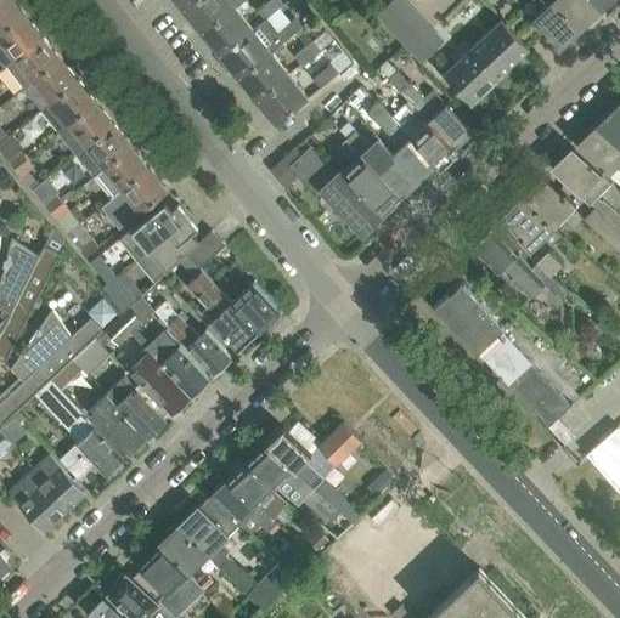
[(0,37),(23,18),(7,0),(0,0),(0,37)]
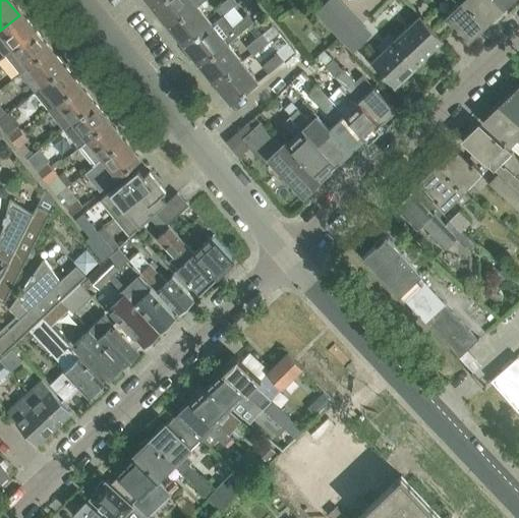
[(143,0),(153,11),(166,0),(143,0)]
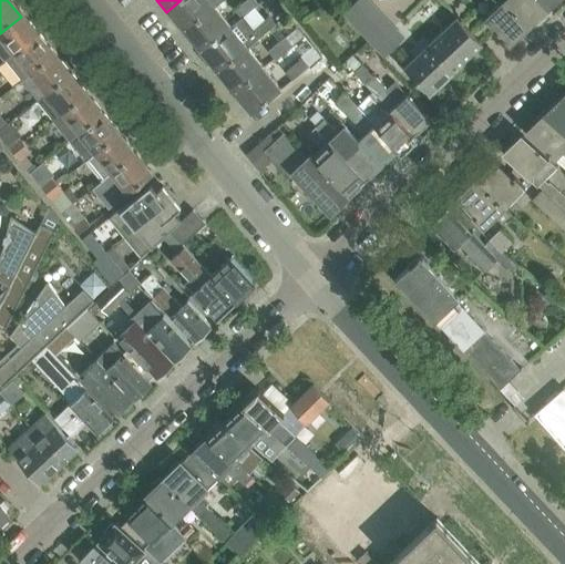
[(213,8),(206,0),(181,0),(166,12),(183,32),(213,8)]
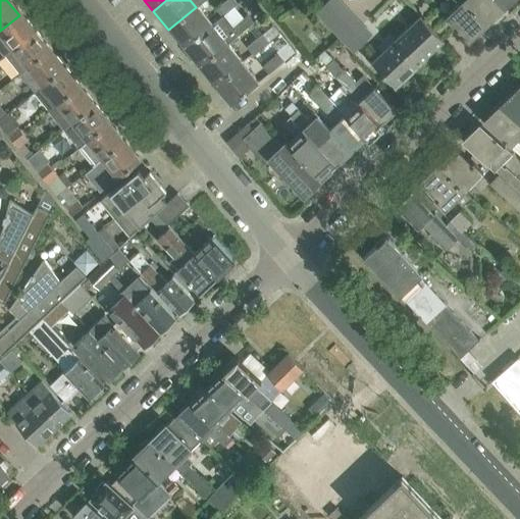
[(221,17),(237,5),(232,0),(226,0),(214,10),(221,17)]
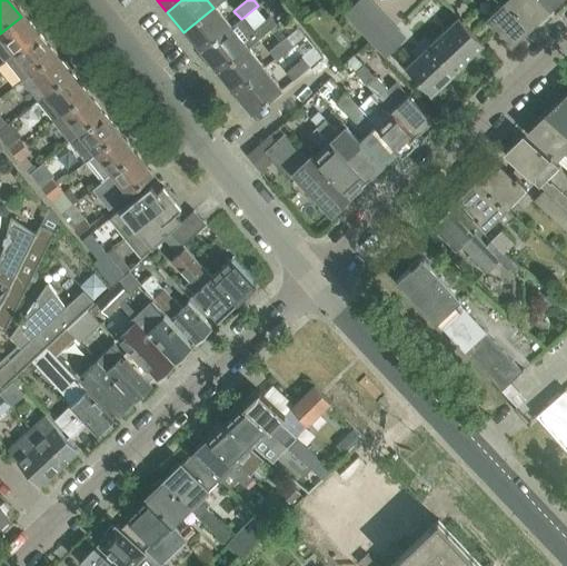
[(503,2),(505,0),(504,0),(485,0),(495,10),(483,21),(508,48),(528,29),(503,2)]
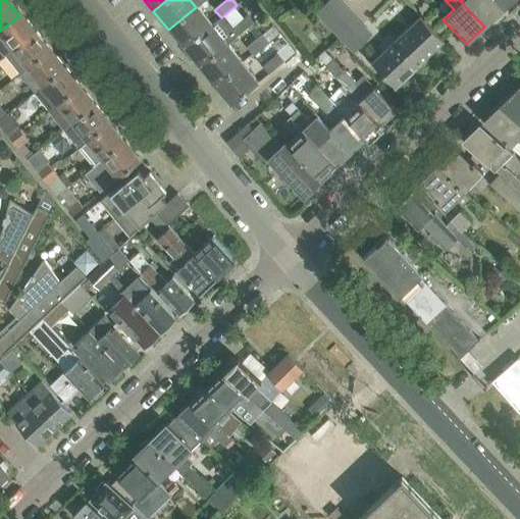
[(502,9),(492,0),(463,0),(461,2),(484,27),(486,24),(489,26),(495,21),(494,17),(502,9)]
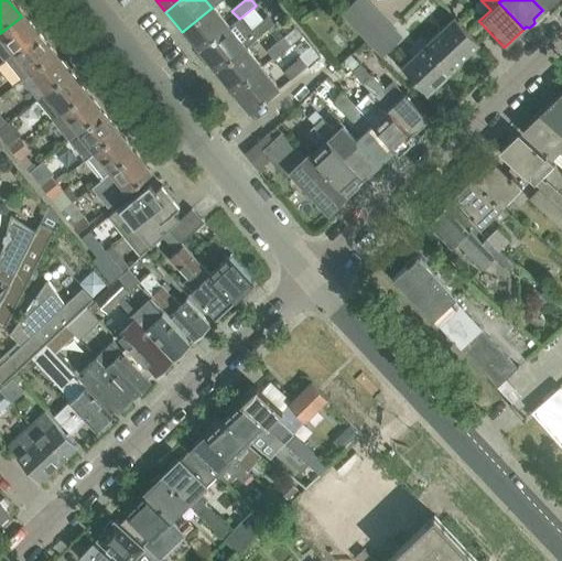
[(553,0),(532,0),(542,10),(546,8),(549,9),(553,4),(553,1),(553,0)]
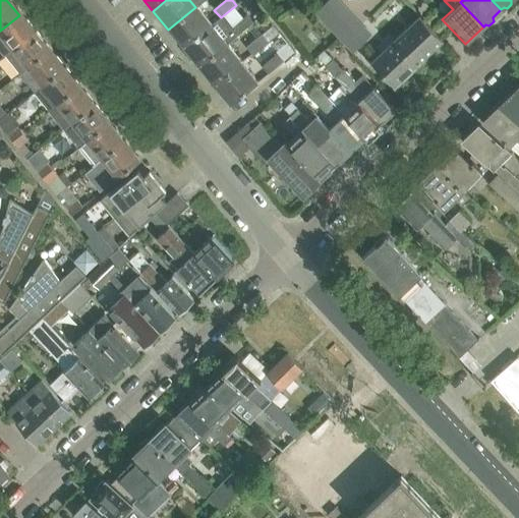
[(331,5),(315,20),(352,60),(353,59),(370,43),(352,23),(350,25),(331,5)]
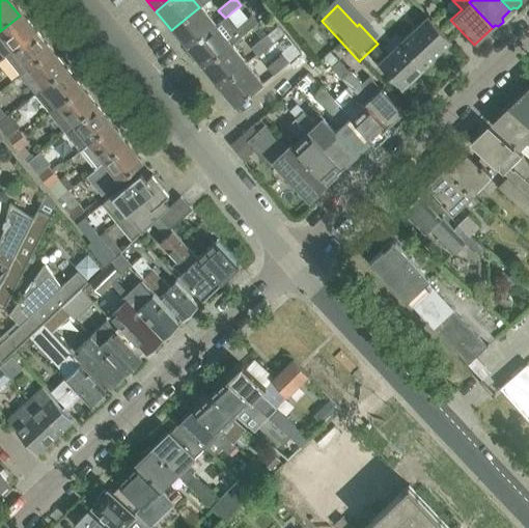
[(215,27),(199,7),(171,30),(187,50),(215,27)]
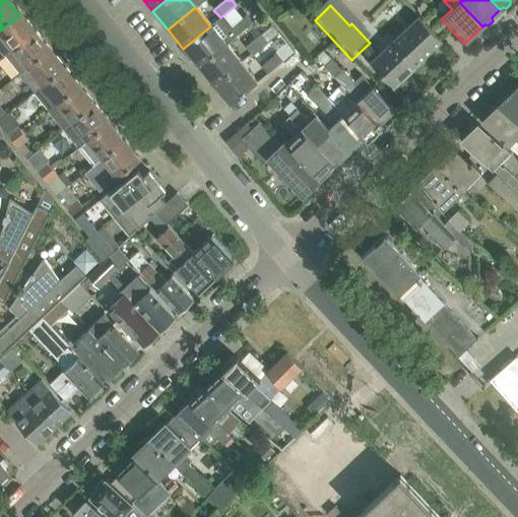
[(0,50),(5,57),(35,34),(19,15),(0,30),(0,50)]
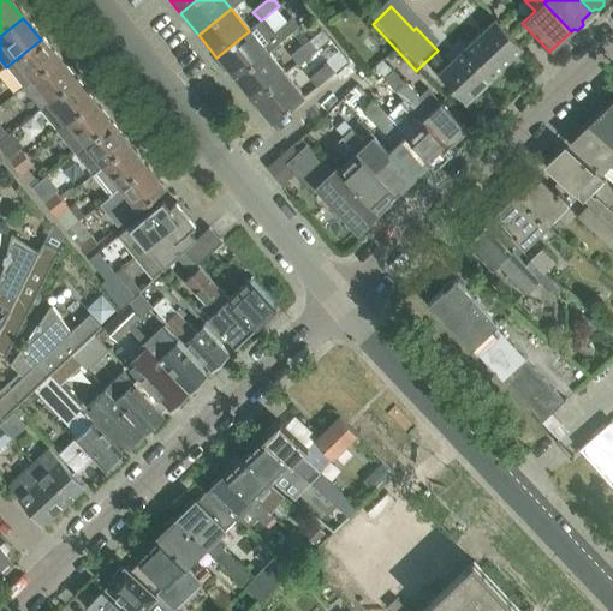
[(279,43),(297,29),(290,19),(272,35),(279,43)]
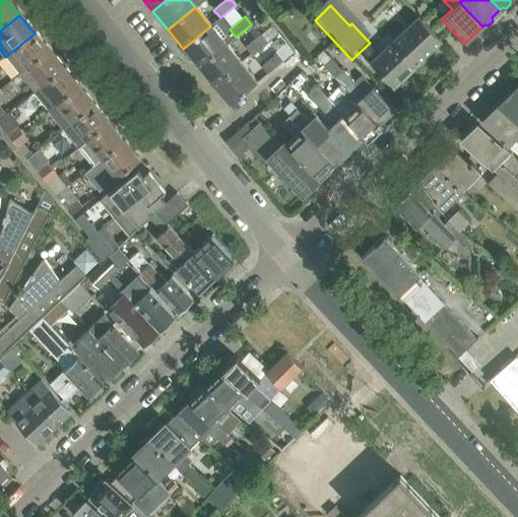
[(210,26),(183,49),(198,68),(227,46),(236,38),(236,37),(230,29),(220,18),(210,26)]
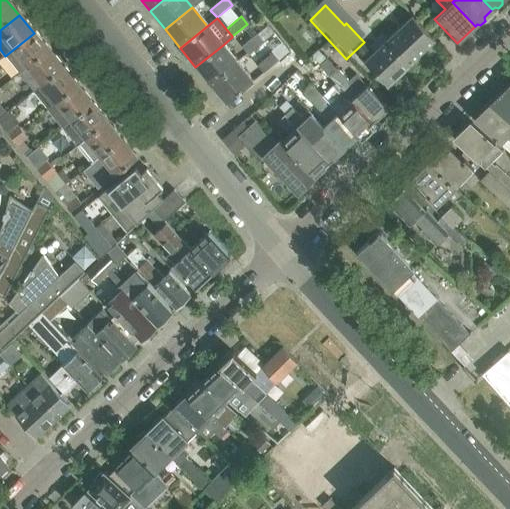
[(387,87),(433,43),(410,18),(363,62),(387,87)]
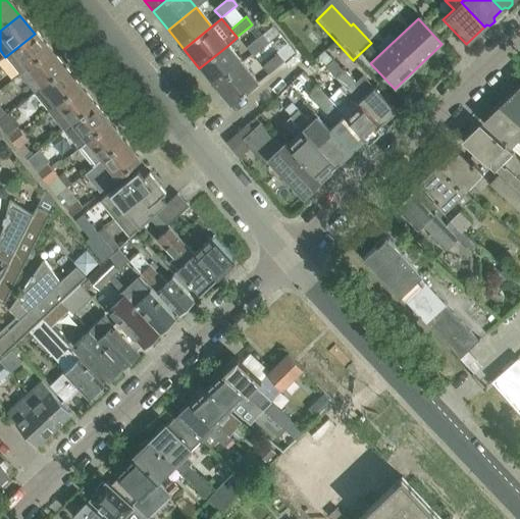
[(19,76),(49,52),(35,34),(5,57),(19,76)]
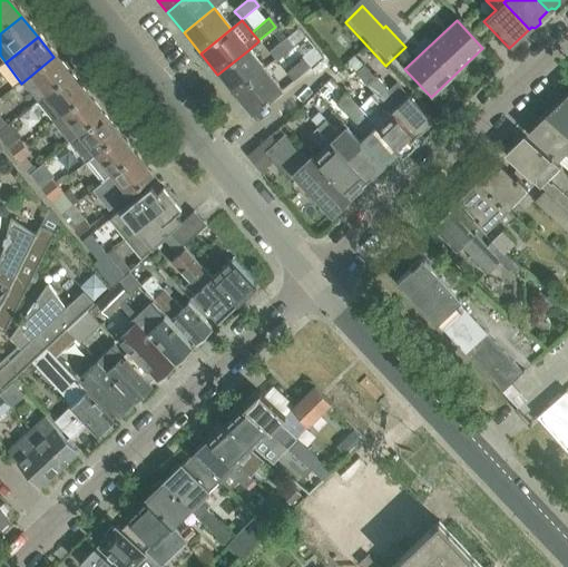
[(275,61),(292,47),(285,39),(268,52),(275,61)]
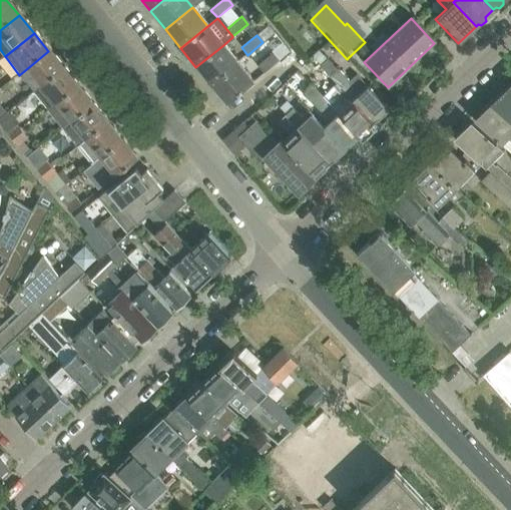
[(238,63),(223,45),(195,67),(210,86),(238,63)]
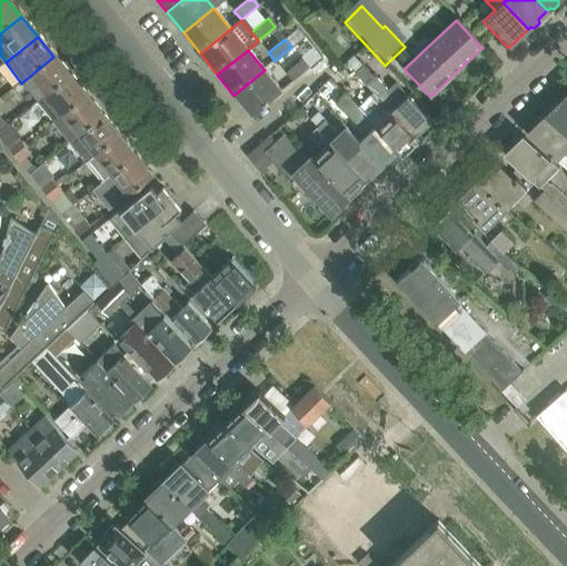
[(37,103),(70,77),(53,57),(21,83),(37,103)]
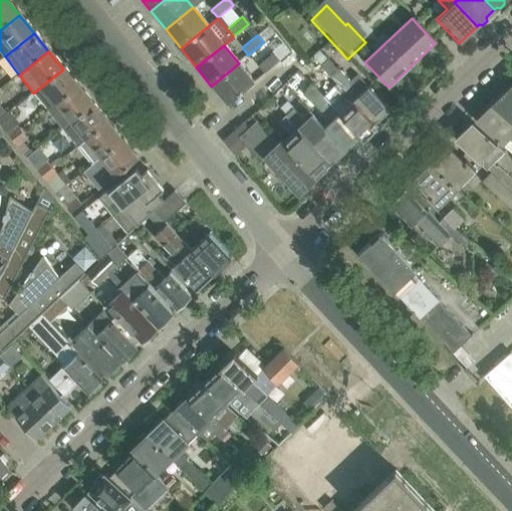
[(263,74),(279,61),(273,54),(257,66),(263,74)]
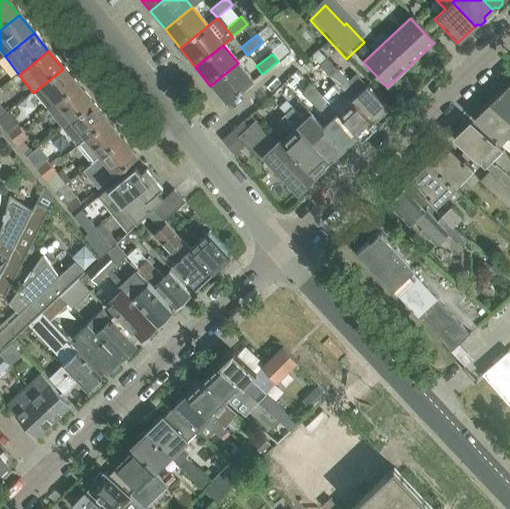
[(325,60),(318,67),(335,85),(372,124),(387,110),(365,87),(359,93),(336,69),(335,70),(325,60)]
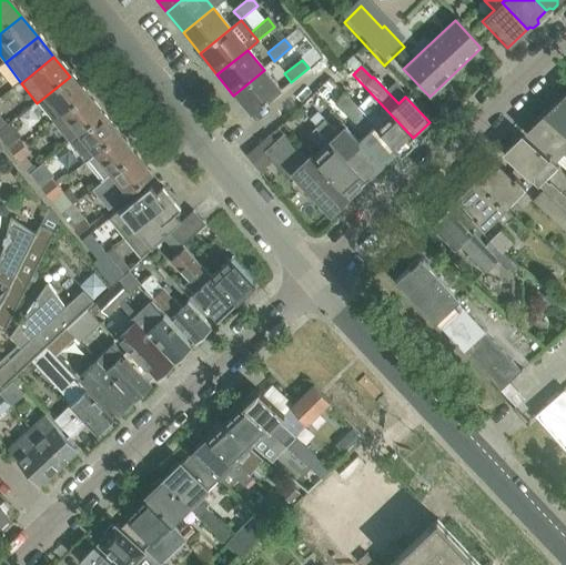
[(281,91),(264,70),(233,96),(251,117),(281,91)]
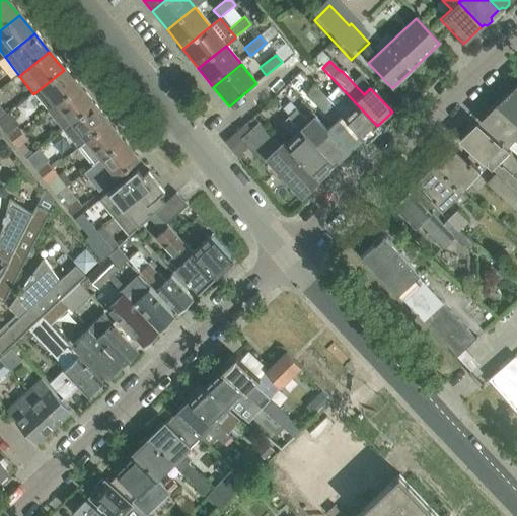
[(49,113),(79,88),(64,70),(33,94),(49,113)]
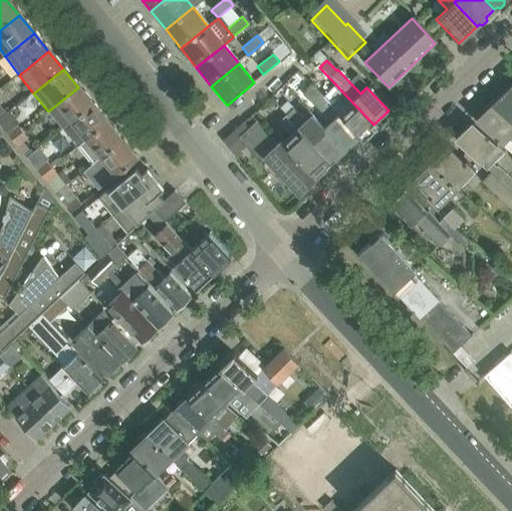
[(373,124),(336,85),(323,98),(322,99),(358,139),(373,124)]
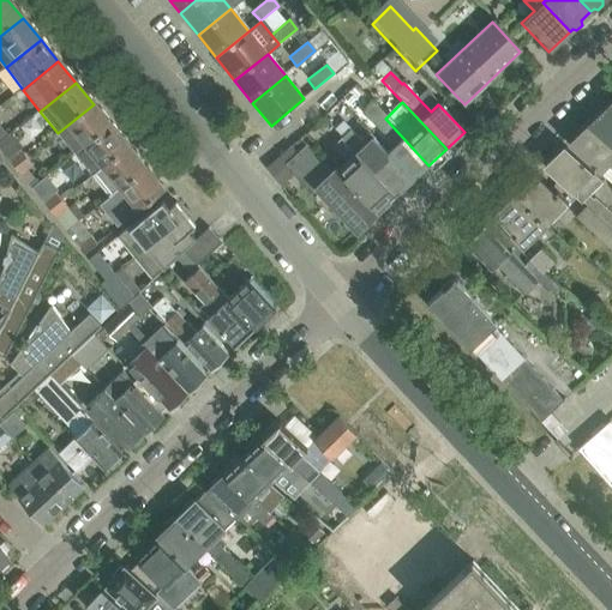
[(385,119),(387,118),(373,103),(364,112),(396,145),(387,152),(385,155),(412,181),(429,165),(385,119)]
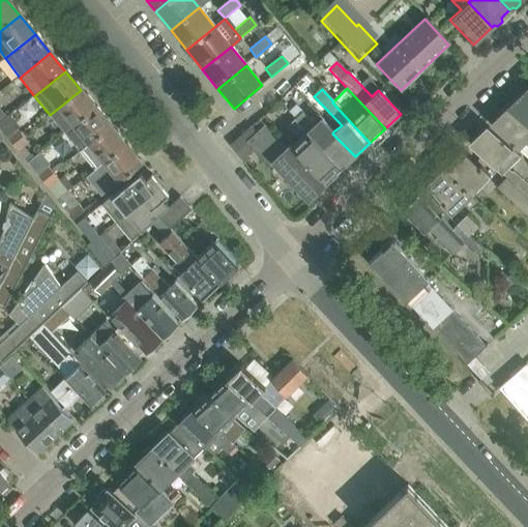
[(81,90),(50,115),(64,135),(95,109),(81,90)]
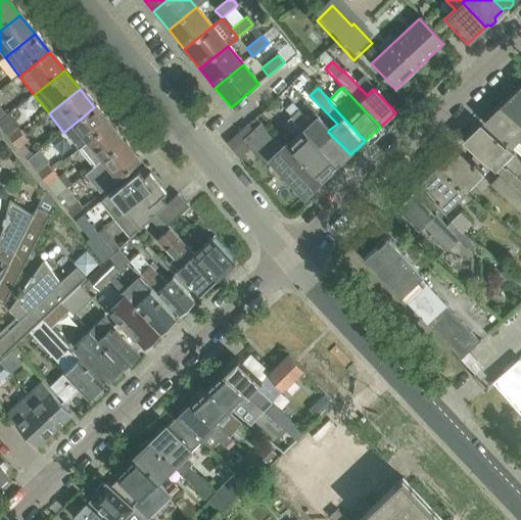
[(520,91),(519,91),(509,100),(506,100),(499,107),(520,128),(520,91)]
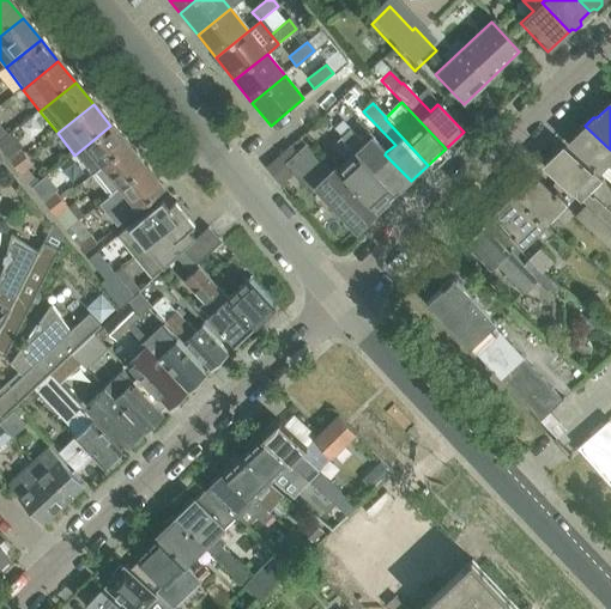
[(110,126),(74,156),(91,177),(94,175),(128,147),(110,126)]
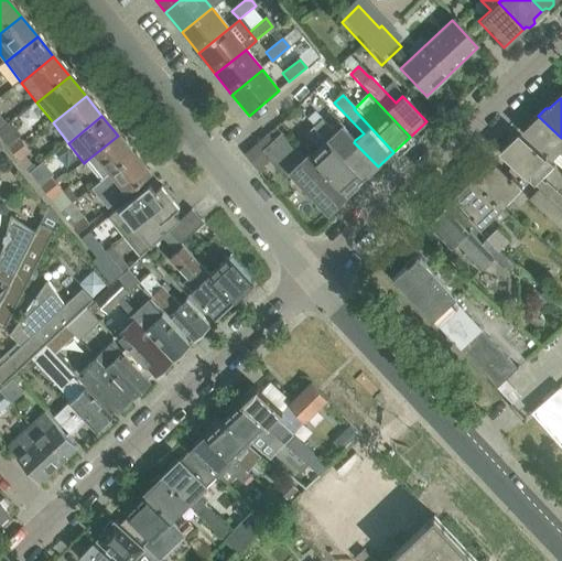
[(561,138),(538,116),(530,122),(530,127),(522,135),(551,160),(561,169),(561,138)]
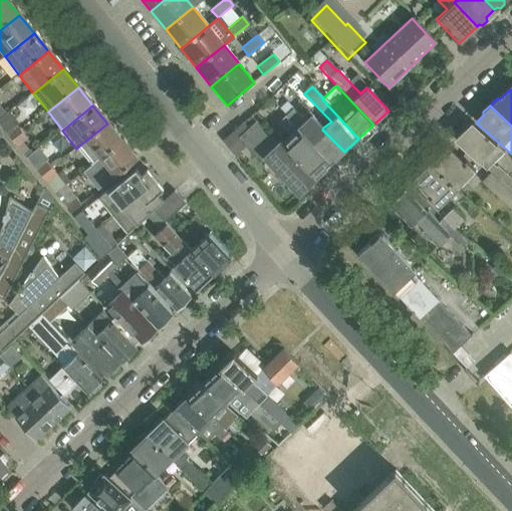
[(286,115),(284,117),(329,166),(344,152),(322,130),(323,128),(313,117),(308,112),(300,119),(291,110),(286,115)]
